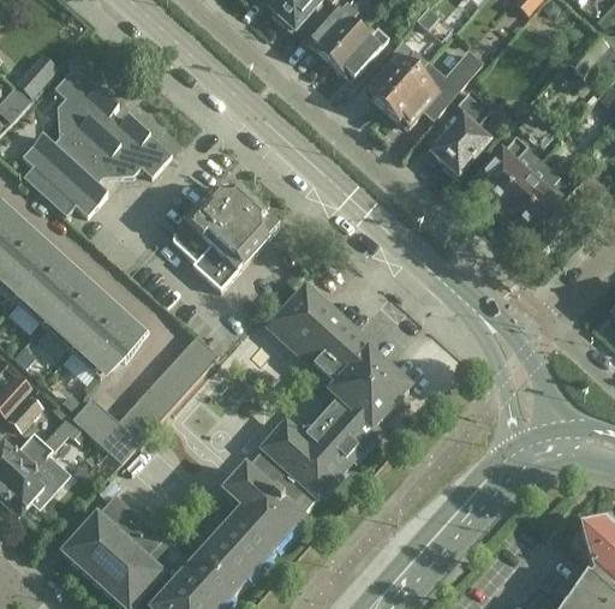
[(281,0),(272,11),(275,15),(273,16),(284,25),(285,23),(294,31),(322,0),(281,0)]
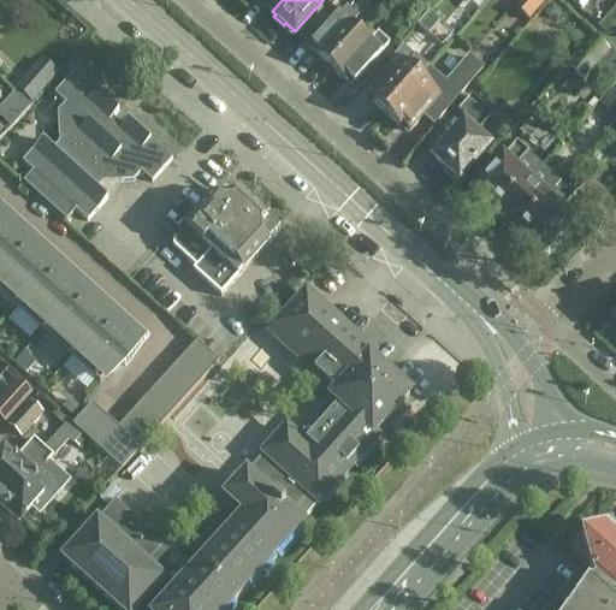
[(520,0),(532,11),(542,0),(520,0)]
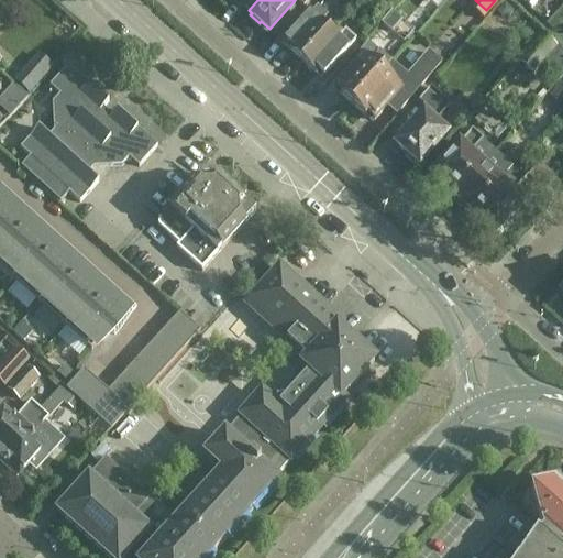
[(288,46),(302,58),(329,29),(320,21),(328,12),(317,3),(287,36),(293,42),(288,46)]
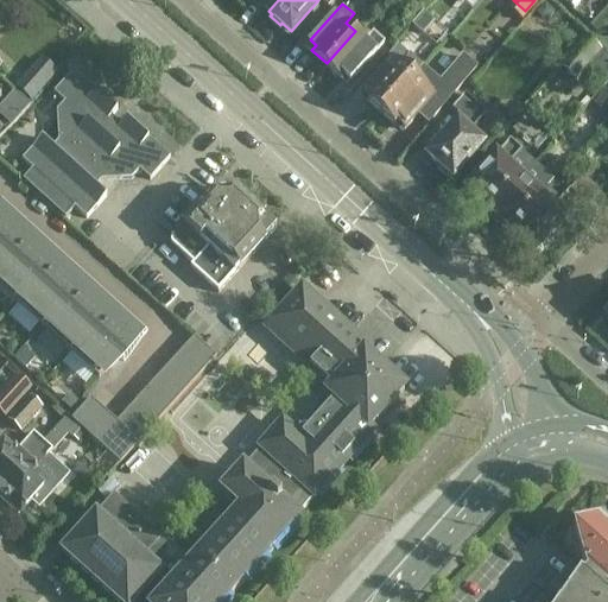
[(355,31),(327,63),(341,76),(346,71),(352,76),(384,40),(373,31),(365,40),(355,31)]
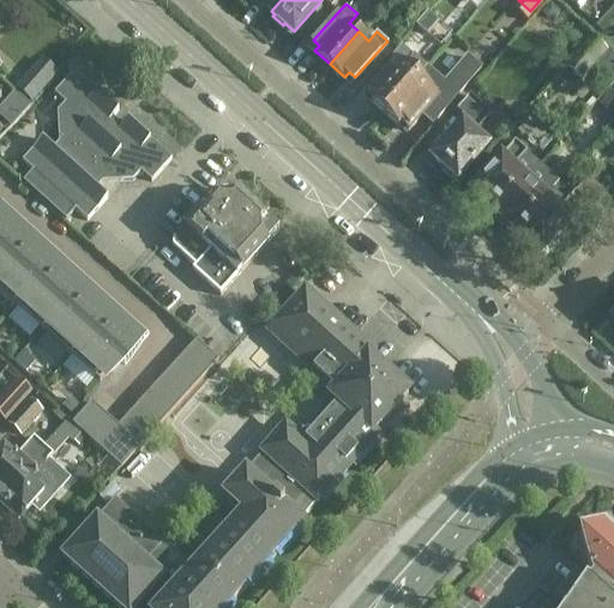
[(588,67),(590,70),(609,86),(613,80),(613,56),(608,50),(609,49),(591,32),(564,62),(579,77),(588,67)]
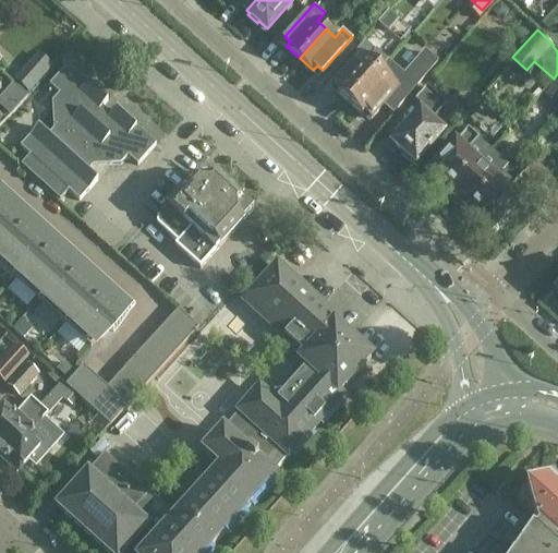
[(557,46),(557,45),(557,31),(543,32),(557,46)]
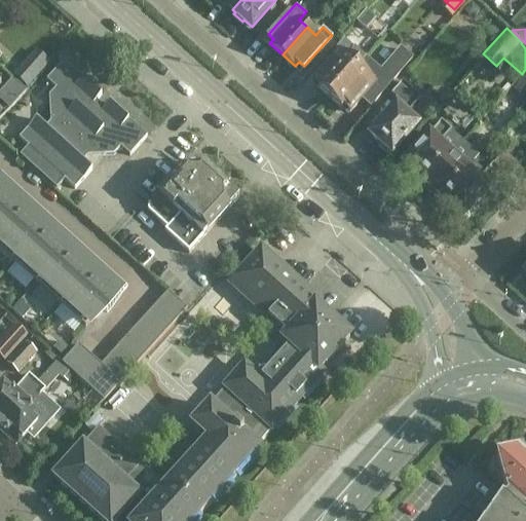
[(339,48),(313,76),(320,82),(316,84),(329,96),(367,53),(355,44),(352,47),(343,39),(337,46),(339,48)]
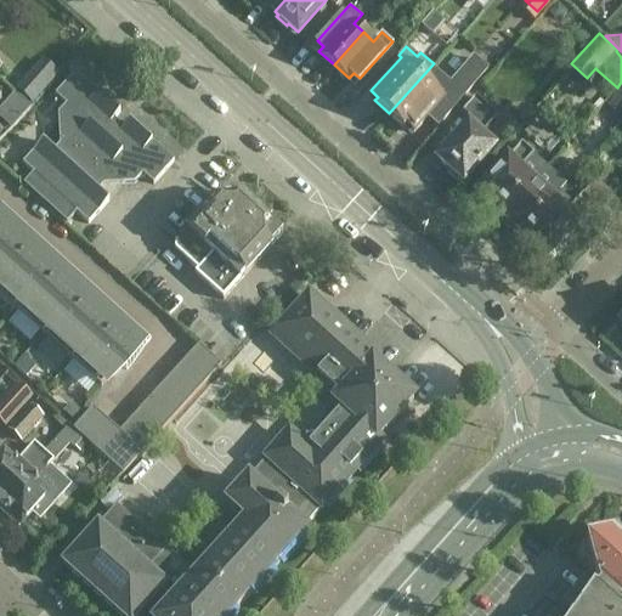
[(434,63),(389,113),(403,125),(406,123),(413,129),(428,113),(437,123),(488,66),(474,52),(450,79),(434,63)]
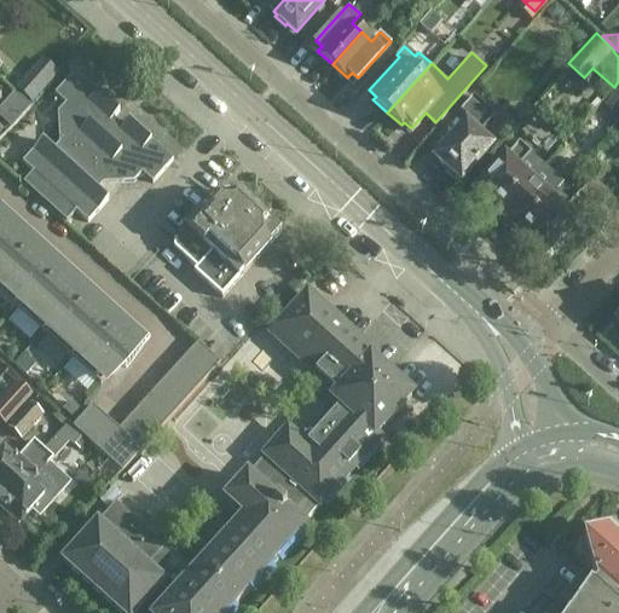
[(41,55),(12,87),(29,100),(57,69),(41,55)]
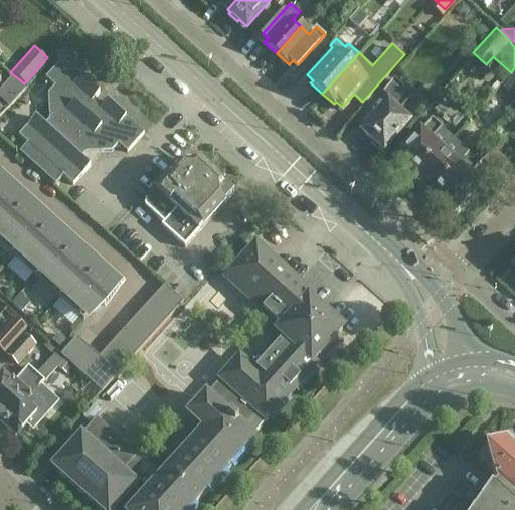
[(127,148),(145,129),(108,96),(103,102),(94,94),(100,89),(62,55),(45,74),(54,82),(48,90),(49,114),(43,121),(35,113),(18,131),(28,140),(19,149),(54,181),(63,171),(73,180),(91,162),(81,154),(86,149),(110,148),(118,140),(127,148)]
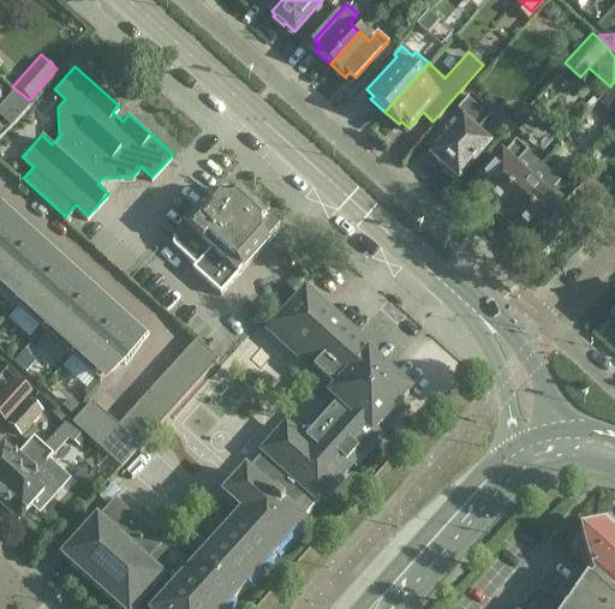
[(54,90),(31,105),(39,115),(61,101),(54,90)]
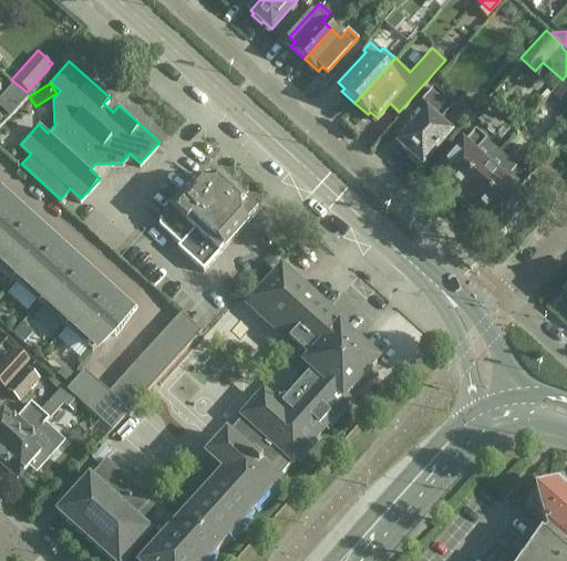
[(436,120),(453,102),(433,84),(421,99),(430,106),(398,142),(421,163),(450,132),(436,120)]
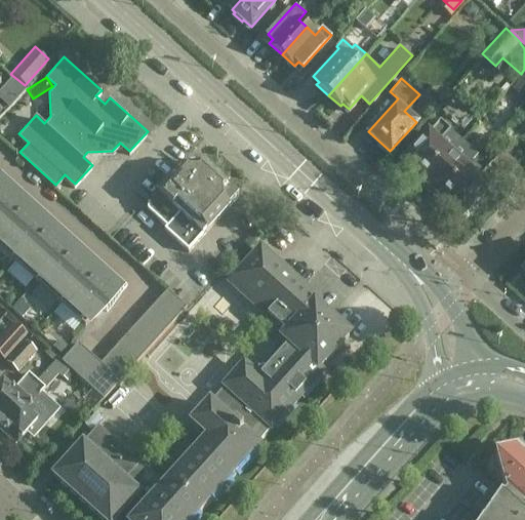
[(402,160),(422,178),(448,150),(438,141),(450,126),(440,118),(402,160)]
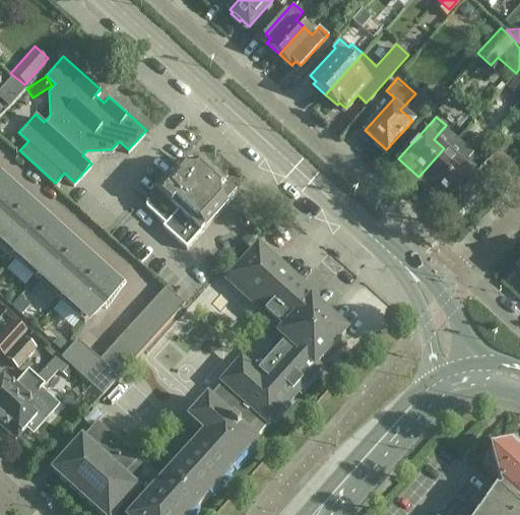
[(463,166),(438,194),(457,212),(497,169),(505,176),(516,164),(498,147),(473,174),(463,166)]
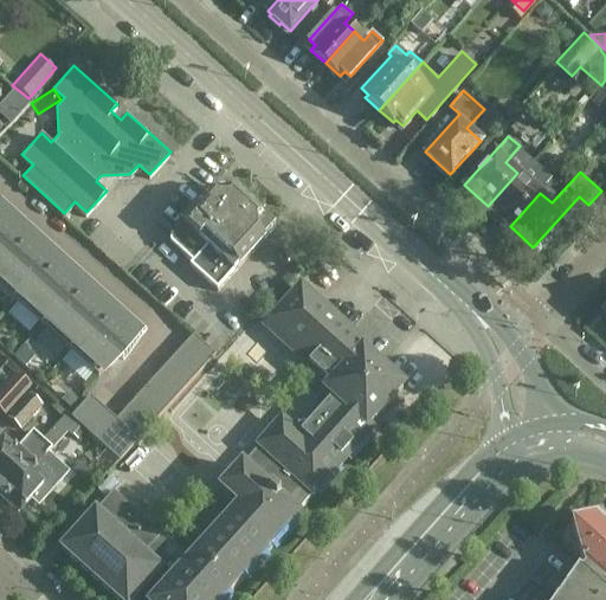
[(517,173),(488,206),(510,226),(540,193),(517,173)]
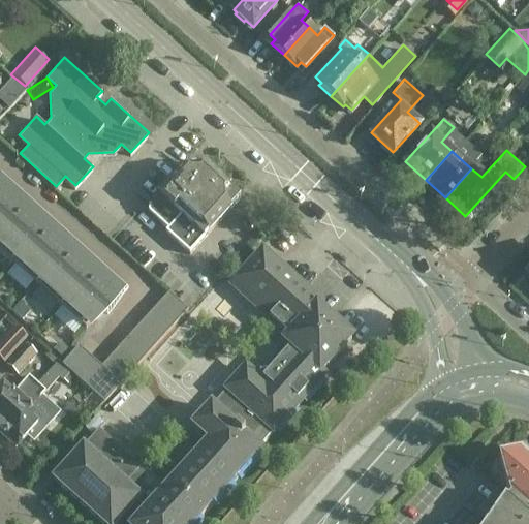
[(183,164),(148,204),(149,208),(169,227),(167,228),(191,250),(241,194),(240,193),(208,164),(207,165),(200,171),(191,172),(183,164)]
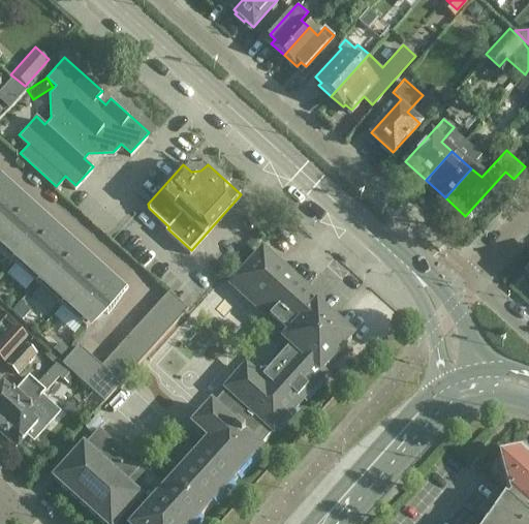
[(0,248),(86,326),(121,288),(0,178),(0,248)]
